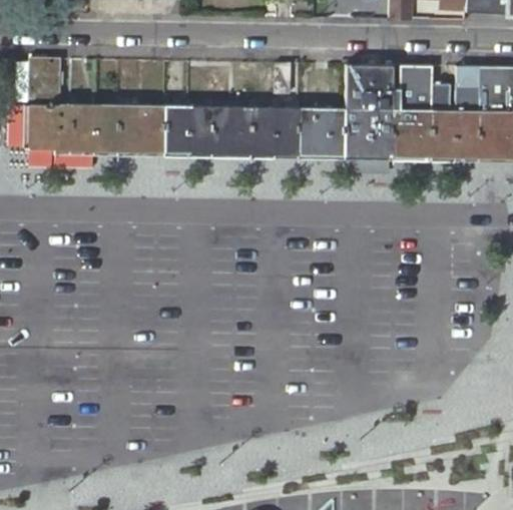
[(413,24),(412,0),(387,0),(387,24),(413,24)]
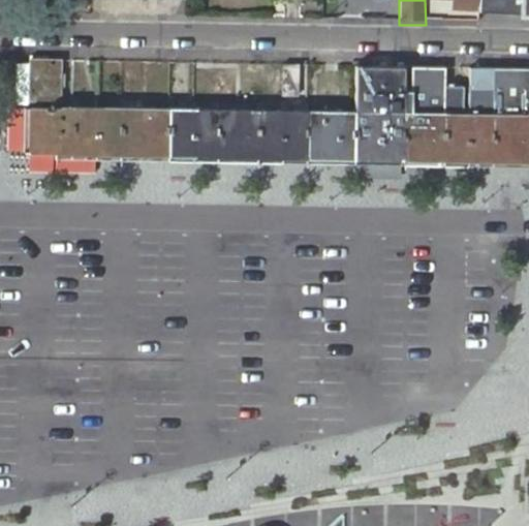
[(528,0),(478,0),(478,11),(528,14),(528,0)]
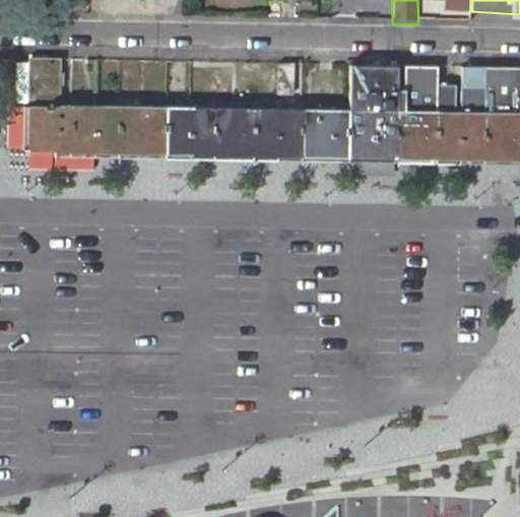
[(29,60),(29,65),(28,105),(27,150),(95,151),(95,107),(59,106),(59,87),(64,87),(64,75),(60,75),(59,61),(45,61),(29,60)]
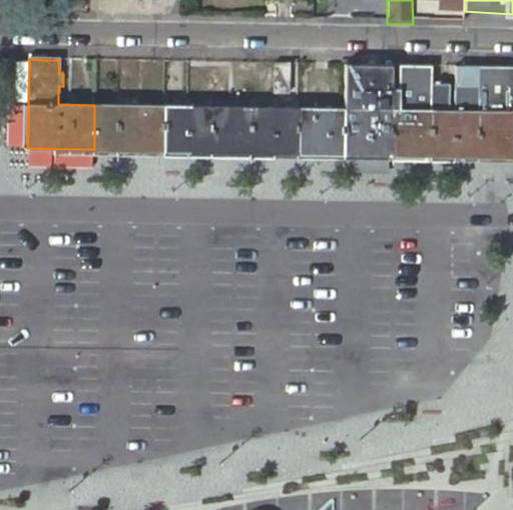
[(292,63),(276,63),(276,92),(291,93),(292,63)]
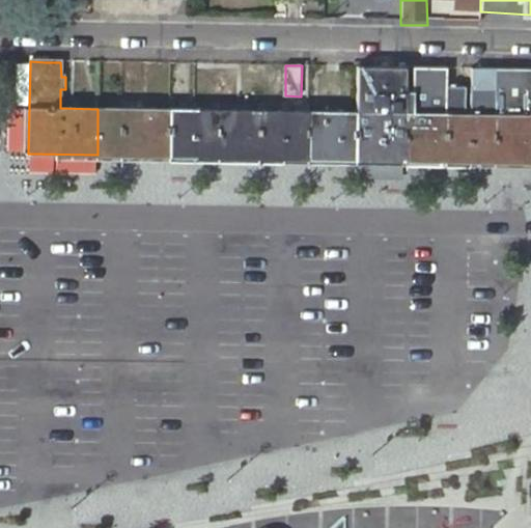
[(357,112),(357,160),(407,161),(408,90),(408,67),(358,65),(357,112)]
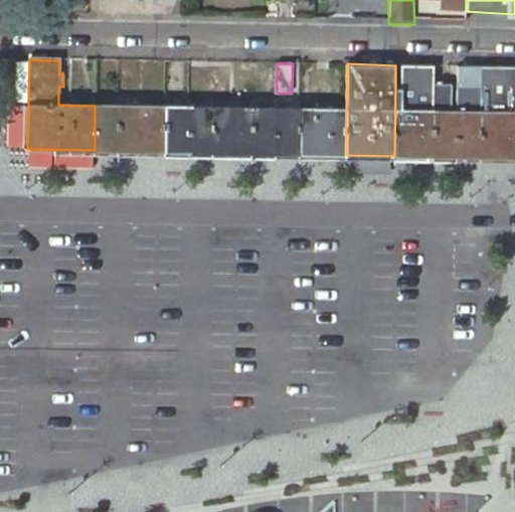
[(28,104),(29,64),(8,64),(7,104),(28,104)]
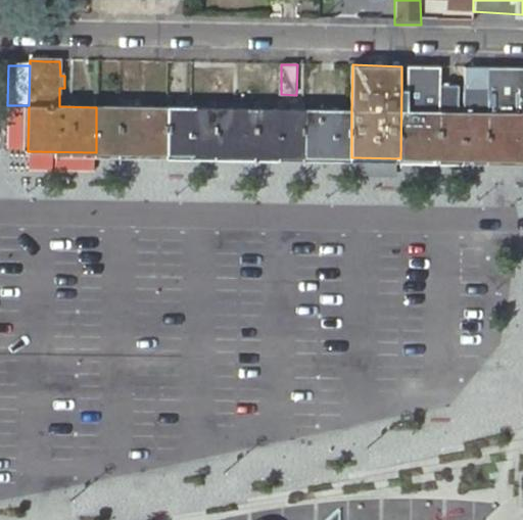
[(401,89),(400,158),(406,158),(414,158),(439,158),(439,113),(440,87),(440,66),(408,66),(407,89),(401,89)]
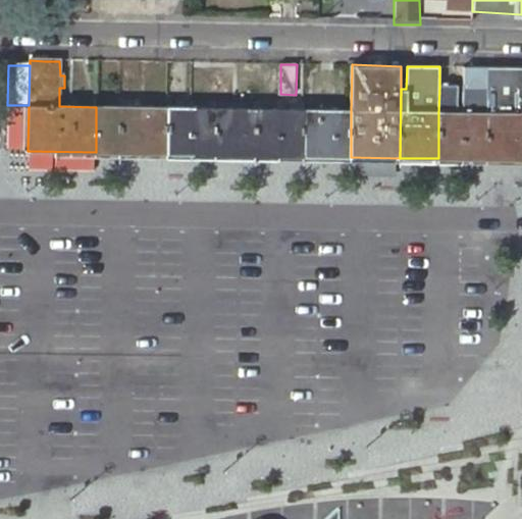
[(463,113),(463,159),(485,159),(486,113),(486,88),(487,67),(464,66),(463,88),(463,113)]
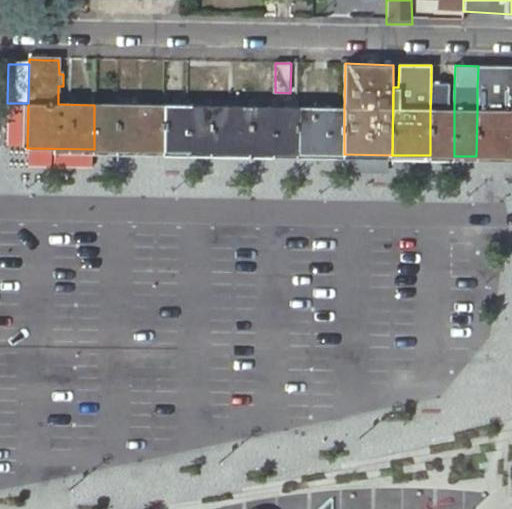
[(477,111),(476,156),(511,156),(511,66),(478,66),(477,86),(477,111)]
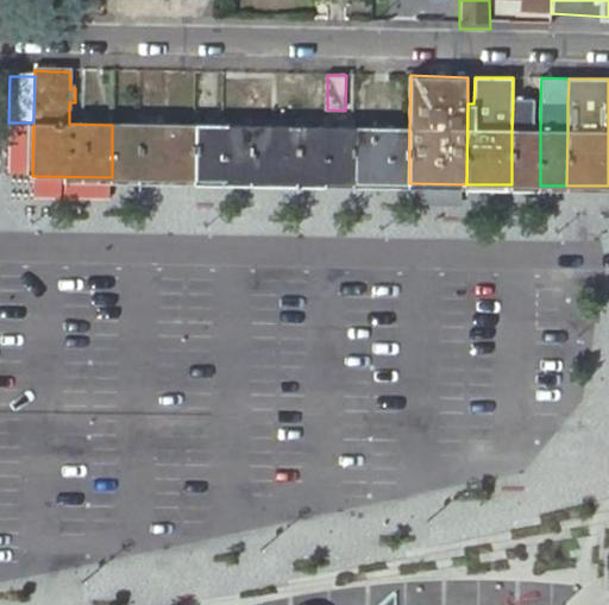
[(512,132),(512,184),(540,186),(540,132),(534,132),(534,101),(513,101),(512,132)]
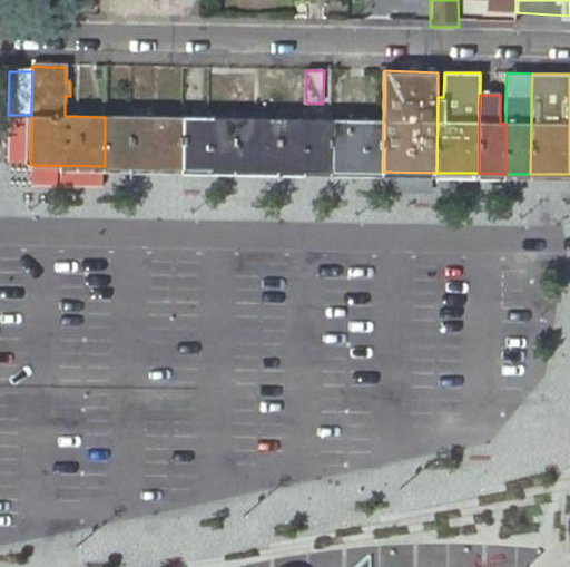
[(105,117),(105,166),(129,167),(129,118),(105,117)]
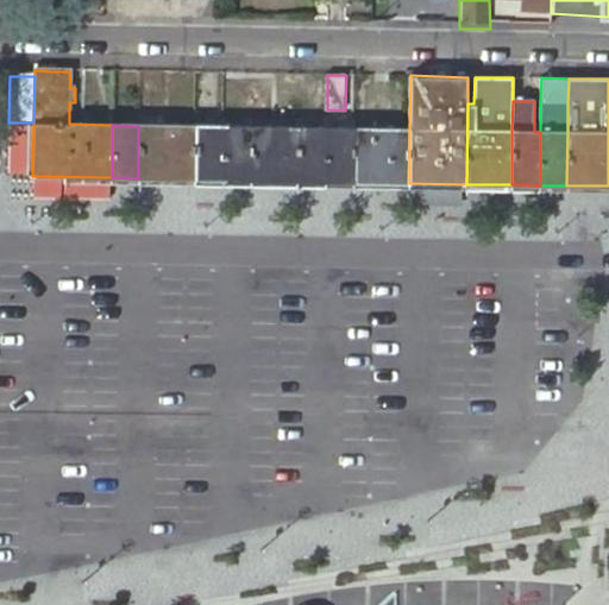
[(138,126),(138,178),(189,178),(190,178),(194,178),(194,126),(138,126)]
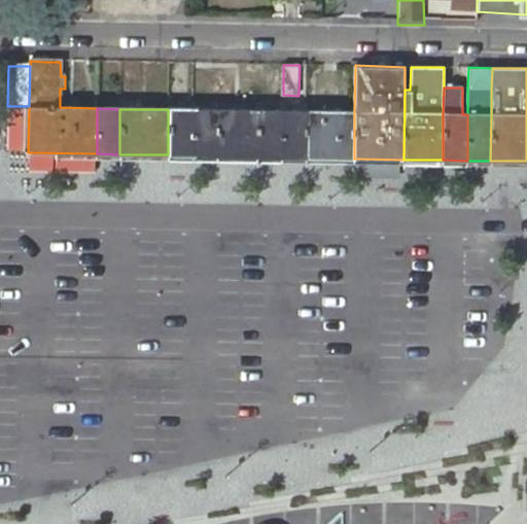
[(168,109),(168,154),(192,155),(192,109),(168,109)]
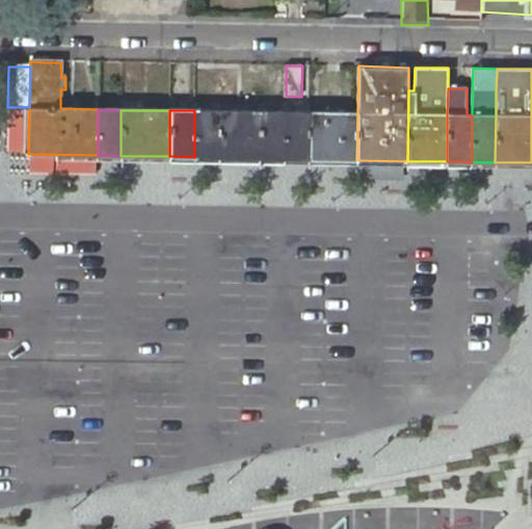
[(194,110),(194,157),(220,157),(220,111),(194,110)]
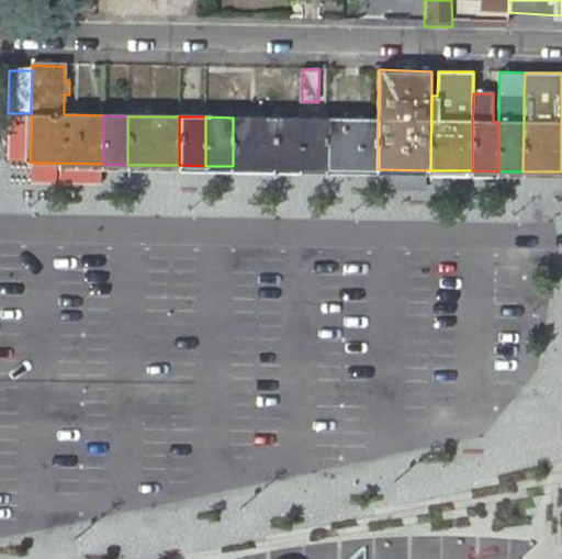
[(233,118),(233,166),(273,167),(274,118),(233,118)]
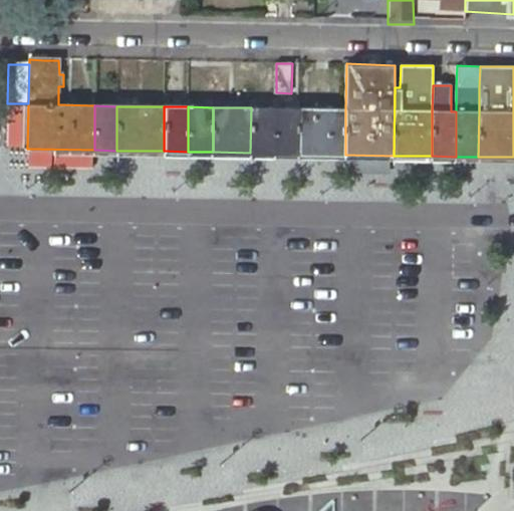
[(251,107),(250,153),(274,153),(275,107),(251,107)]
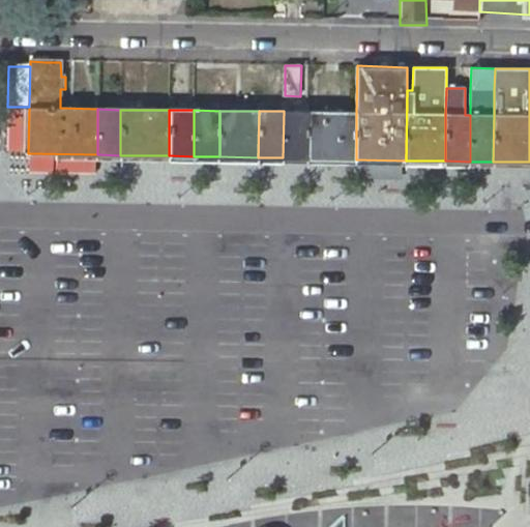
[(307,158),(308,112),(284,111),(283,157),(307,158)]
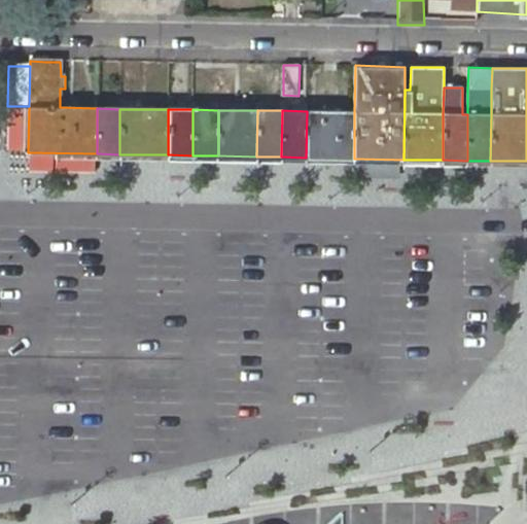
[(307,111),(306,158),(354,159),(354,111),(307,111)]
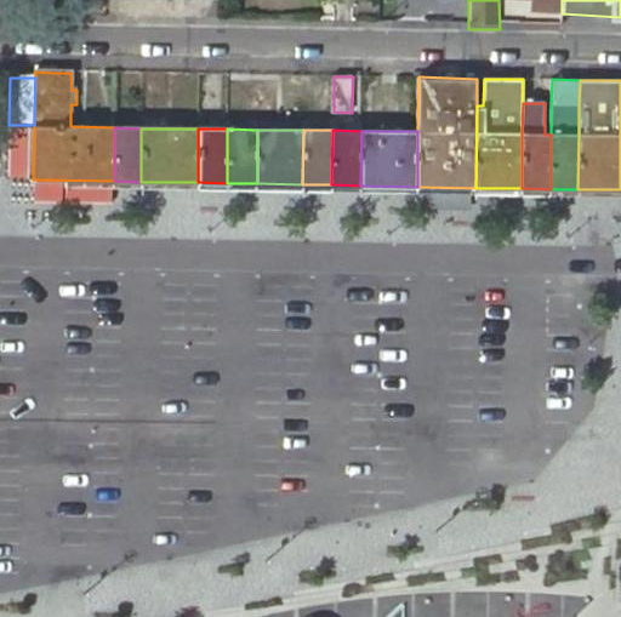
[(408,616),(408,604),(394,616),(408,616)]
